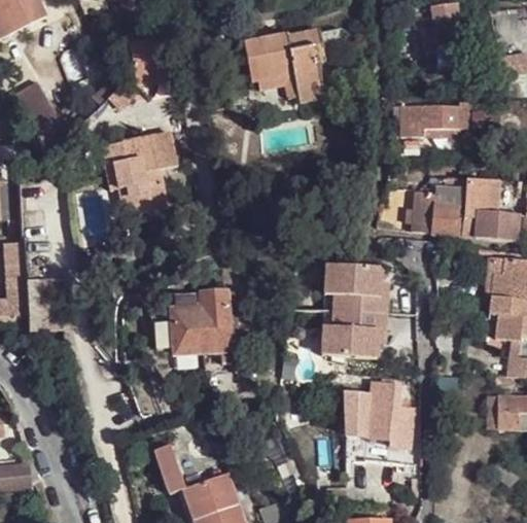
[(0,0),(0,36),(44,14),(37,0),(0,0)]
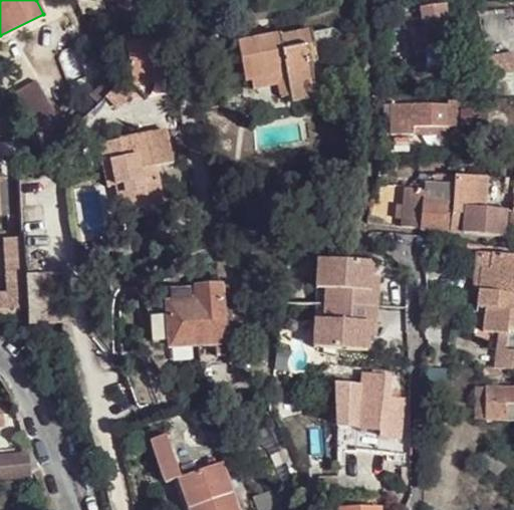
[(448,21),(446,1),(420,4),(422,24),(441,22),(448,21)]
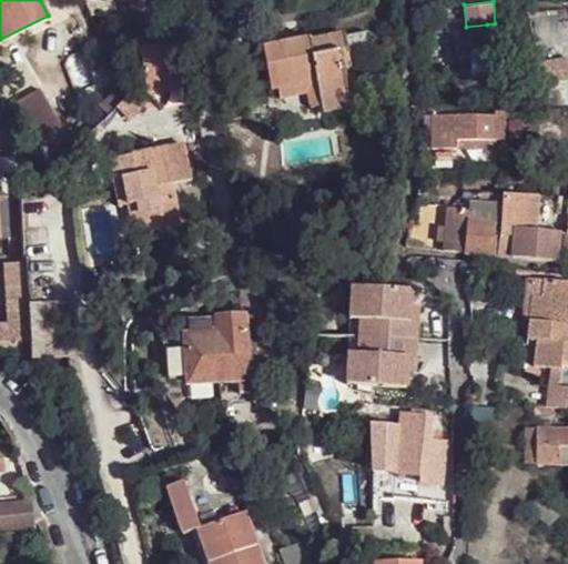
[(490,49),(487,24),(466,27),(454,28),(456,53),(490,49)]
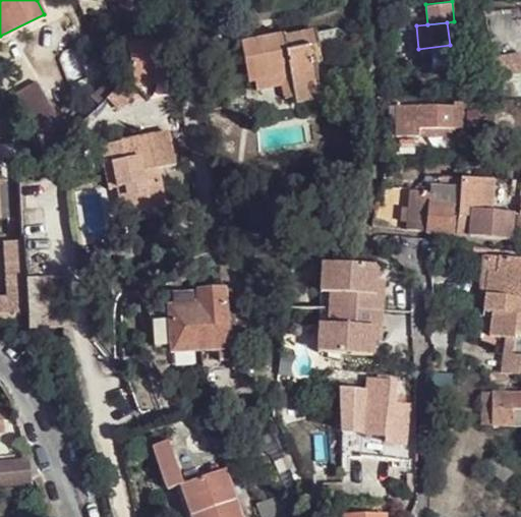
[(241,42),(249,80),(255,80),(293,73),(296,94),(297,100),(322,96),(314,59),(312,51),(320,49),(316,32),(285,36),(285,34),(241,42)]
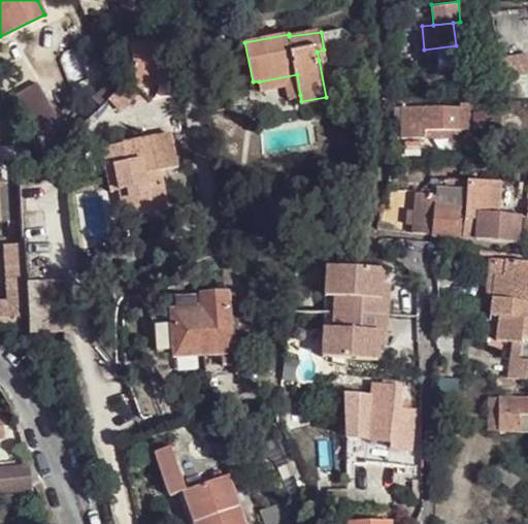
[(158,76),(152,37),(124,40),(130,82),(158,76)]
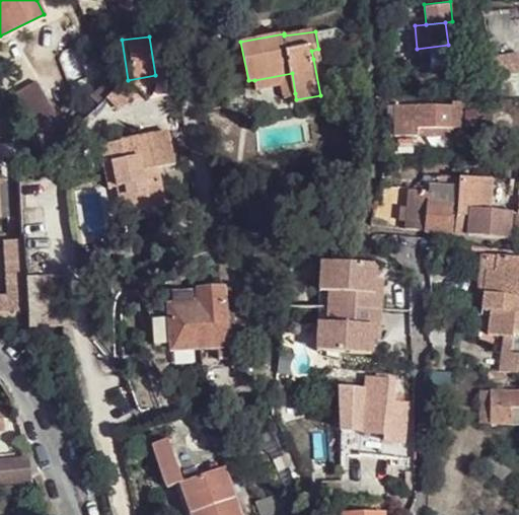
[(311,51),(313,59),(319,58),(318,49),(311,51)]
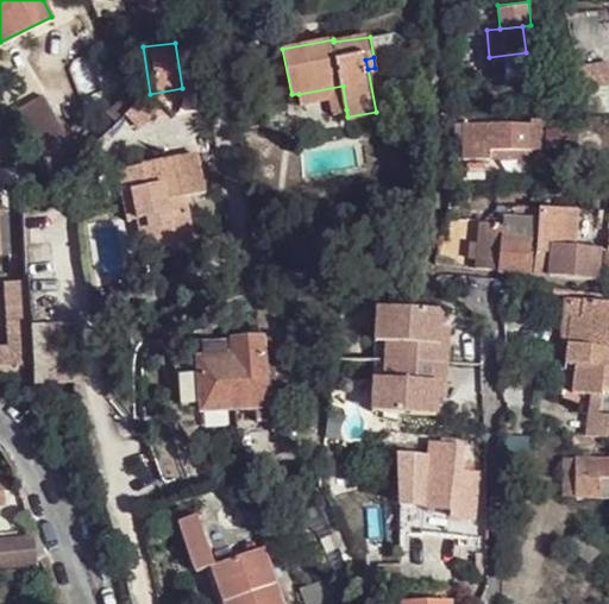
[(527,74),(526,63),(498,65),(500,76),(527,74)]
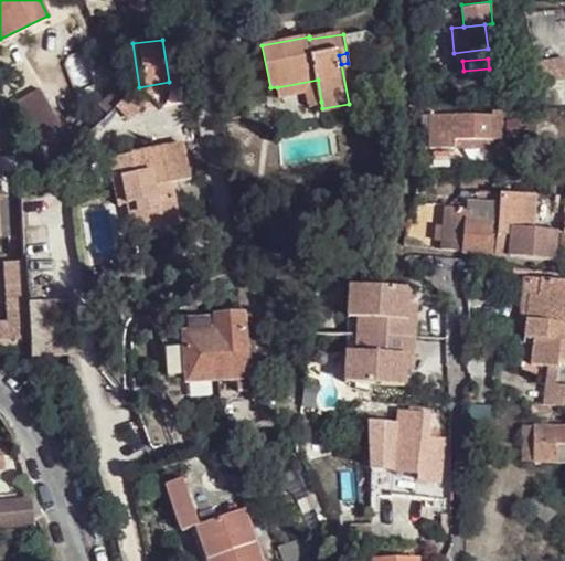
[(318,80),(277,87),(279,96),(307,91),(318,80)]
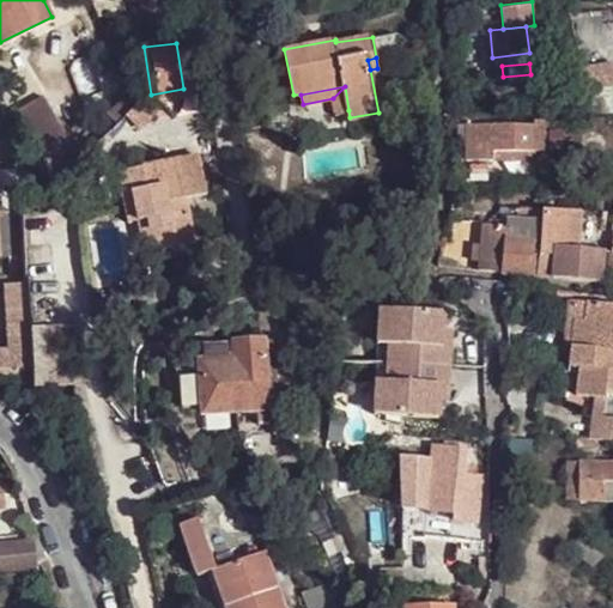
[(345,86),(333,98),(337,113),(349,110),(345,86)]
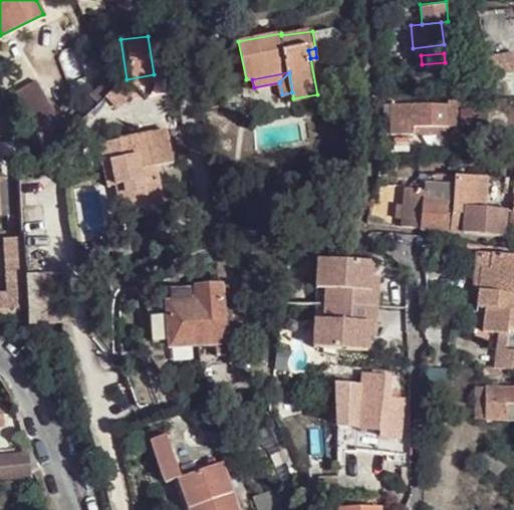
[(51,109),(32,77),(8,91),(27,123),(51,109)]
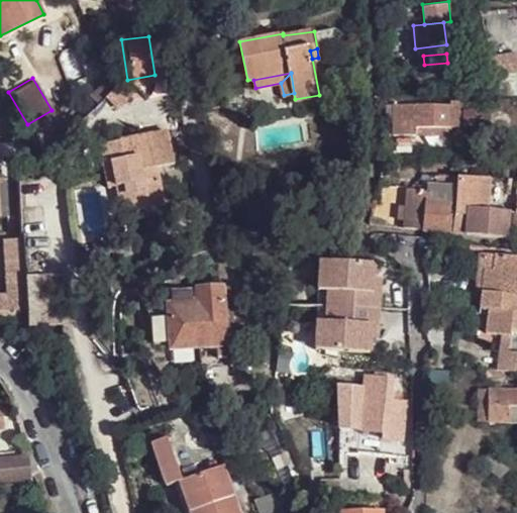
[(119,84),(107,95),(118,108),(130,97),(119,84)]
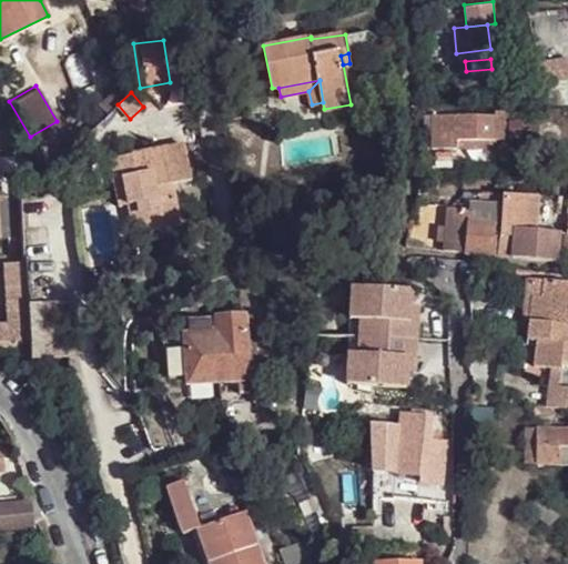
[(504,114),(432,114),(432,131),(430,147),(494,147),(494,138),(503,138),(504,114)]
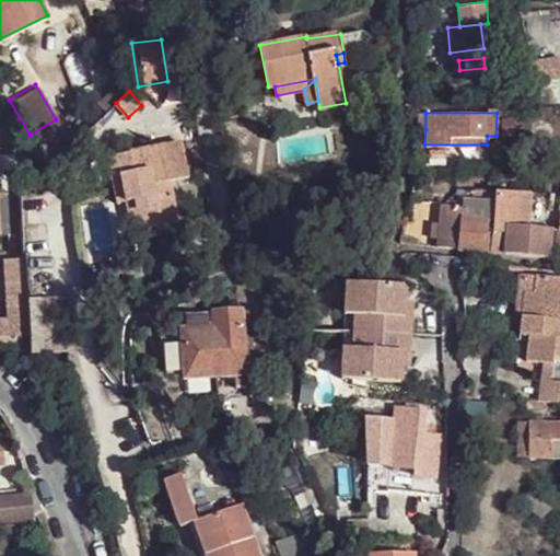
[(125,224),(173,215),(163,176),(181,171),(174,135),(100,153),(106,181),(115,180),(118,197),(125,224)]
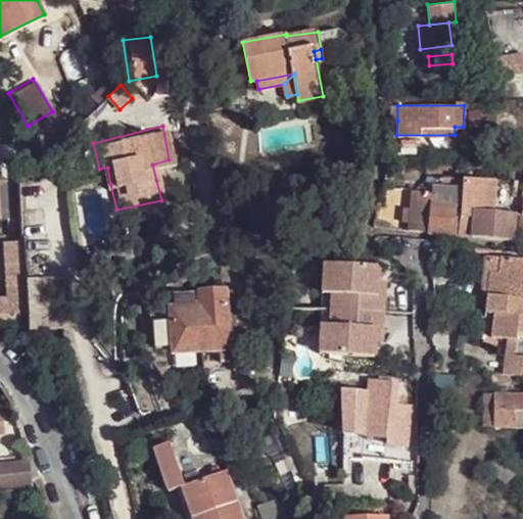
[(0,131),(0,139),(3,139),(30,137),(26,129),(0,131)]
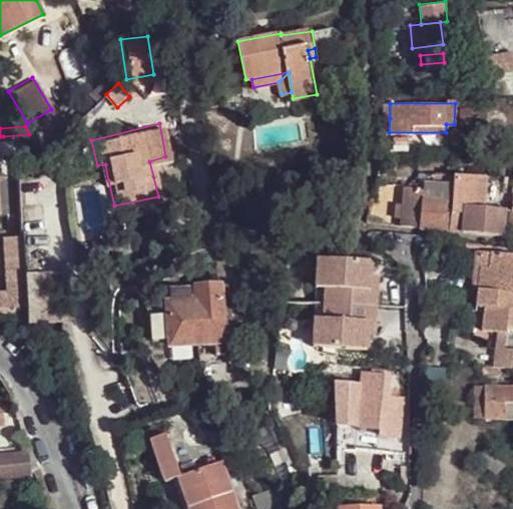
[(0,210),(9,210),(3,136),(0,136),(0,210)]
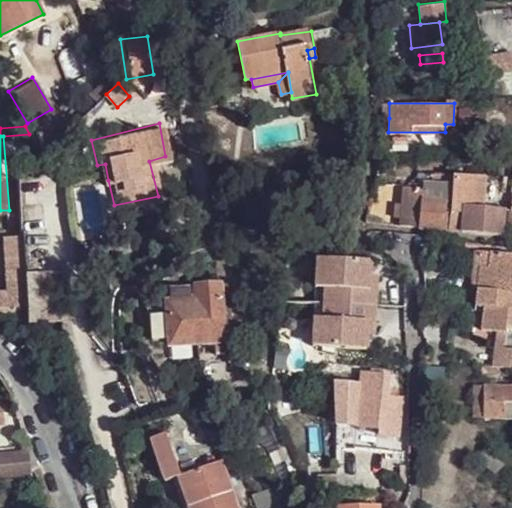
[(105,164),(97,165),(101,181),(108,180),(105,164)]
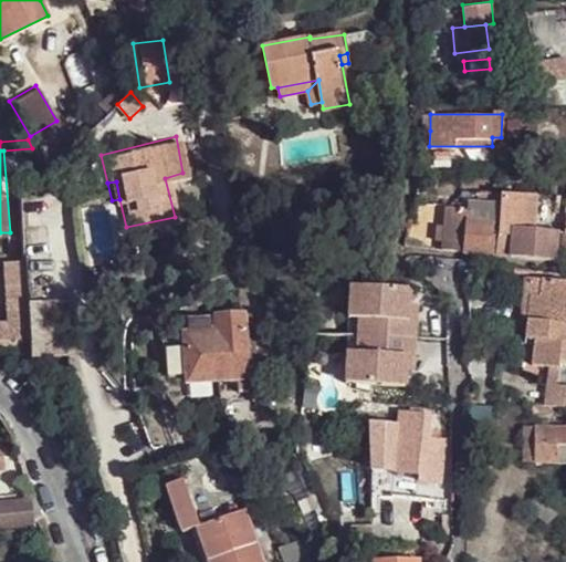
[(495,219),(498,194),(481,191),(481,200),(464,199),(463,206),(462,216),(468,217),(495,219)]
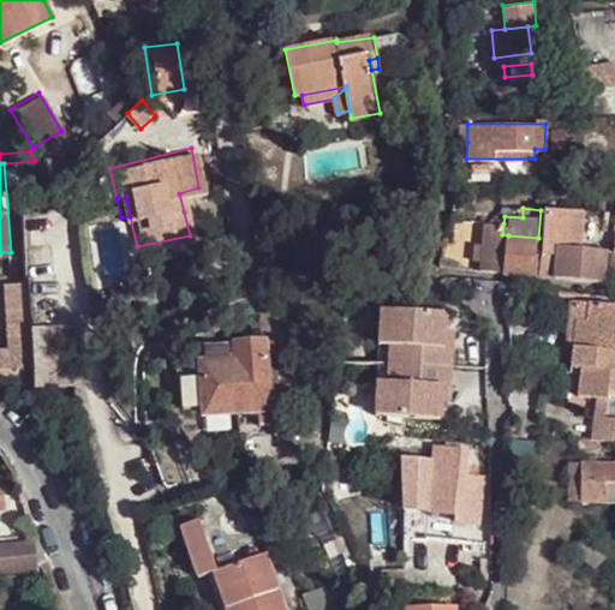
[(555,274),(556,252),(559,243),(577,244),(579,214),(541,210),(538,238),(536,273),(555,274)]
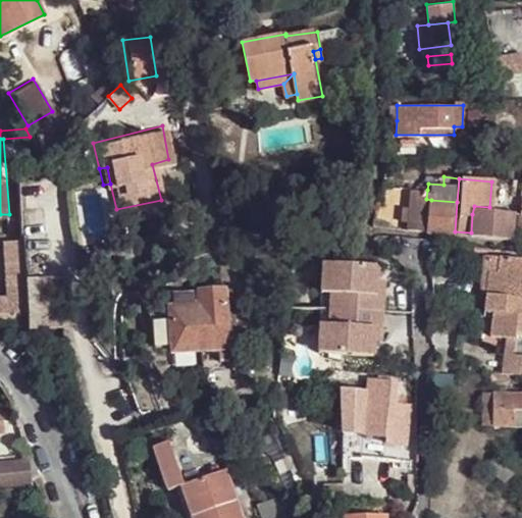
[(426,199),(427,190),(413,189),(408,225),(429,228),(431,200),(426,199)]
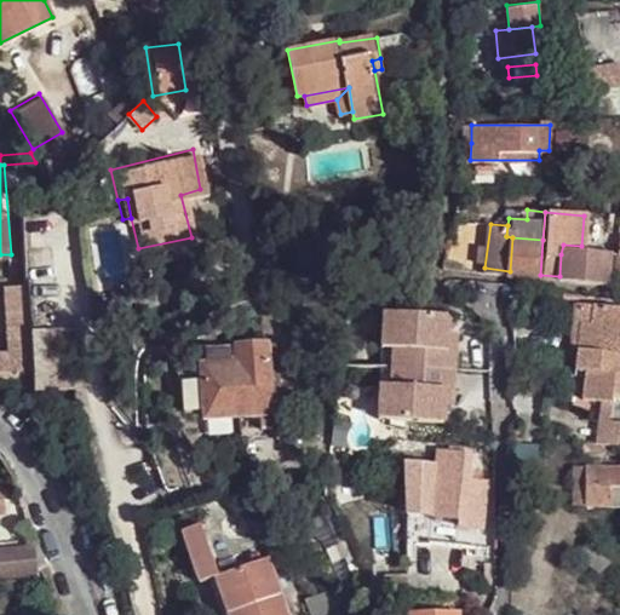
[(510,271),(510,272),(540,276),(540,275),(543,240),(512,237),(510,271)]
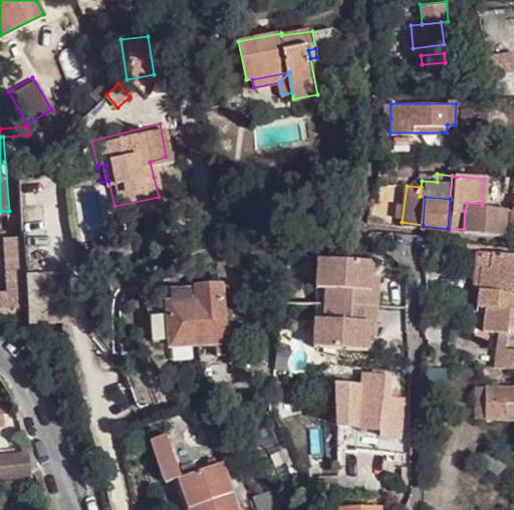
[(503,233),(505,208),(482,204),(467,203),(465,211),(464,229),(503,233)]
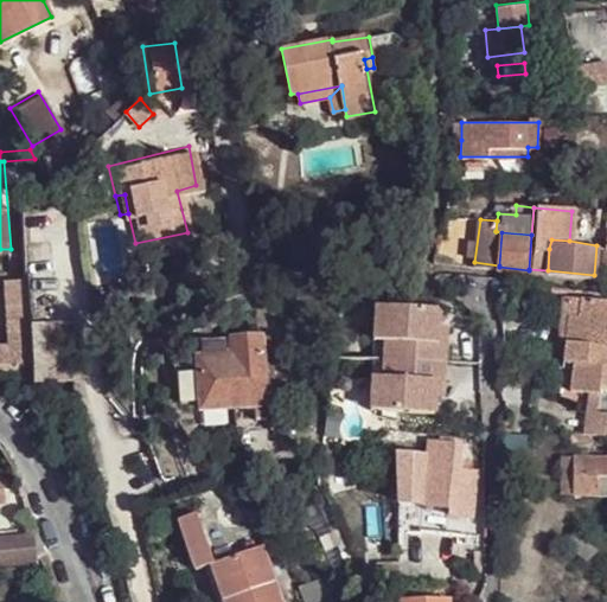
[(0,319),(1,335),(0,335),(0,358),(24,356),(18,271),(0,273),(0,319)]
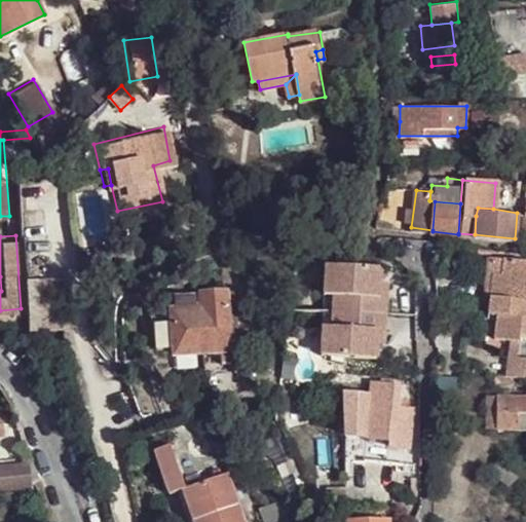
[(486,294),(485,310),(494,311),(491,335),(509,337),(518,338),(519,332),(525,332),(525,259),(483,256),(482,272),(488,272),(486,294)]
